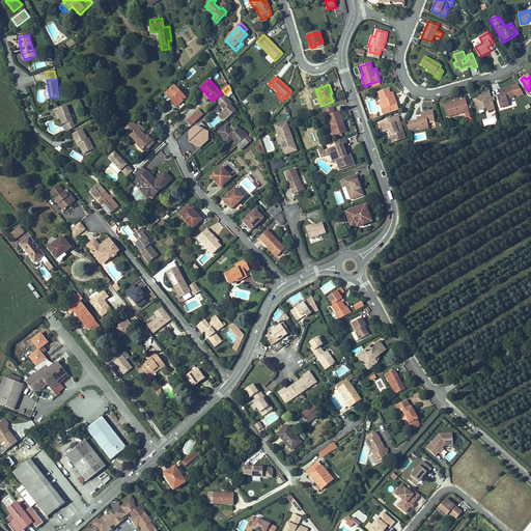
[(524,94),(518,85),(501,90),(502,94),(501,94),(497,96),(500,108),(509,105),(507,100),(524,94)]
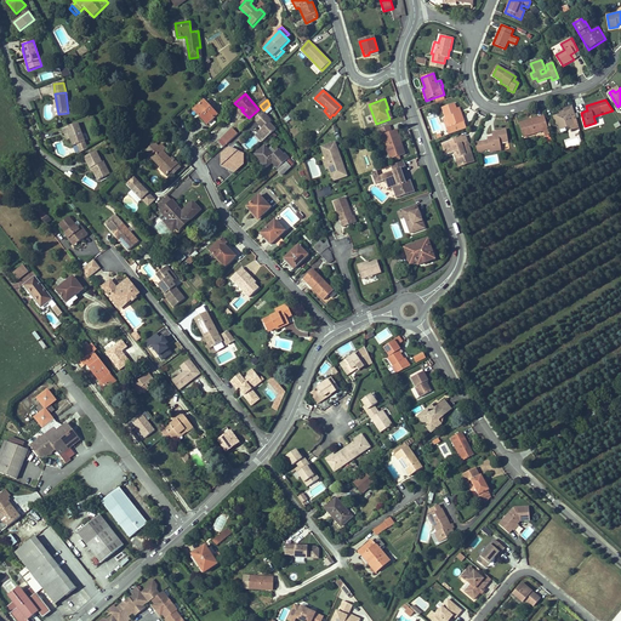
[(217,115),(204,101),(194,110),(208,125),(217,115)]
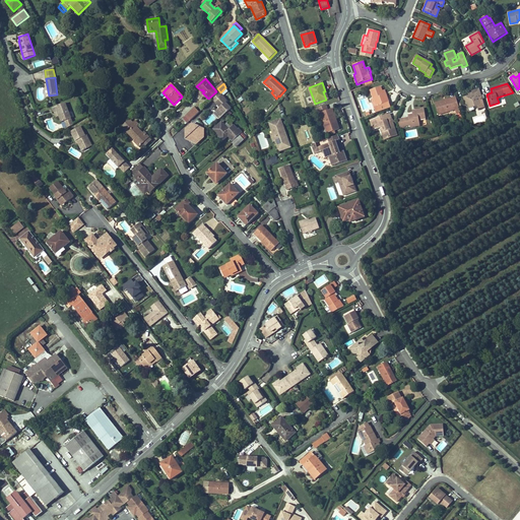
[(391,108),(386,94),(383,94),(382,91),(381,86),(371,90),(374,99),(376,107),(374,108),(376,113),(391,108)]
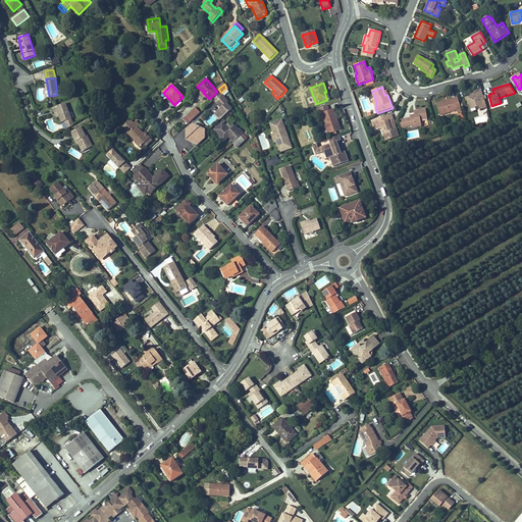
[(487,108),(481,90),(475,91),(475,93),(476,95),(471,97),(465,98),(467,104),(470,106),(471,109),(480,106),(480,109),(487,108)]
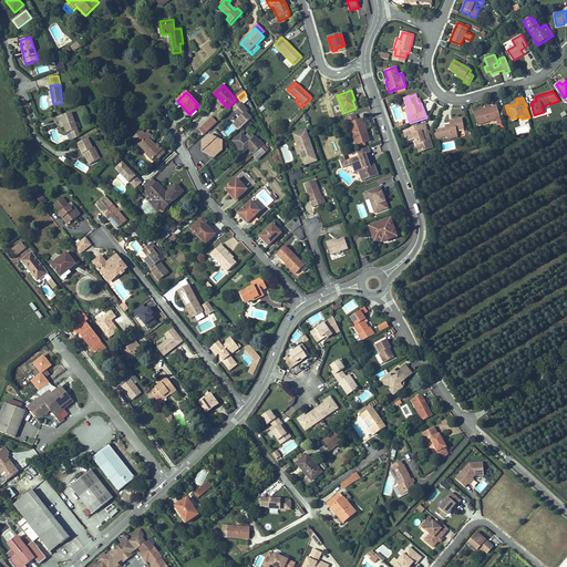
[(239,130),(251,119),(246,112),(247,111),(239,102),(233,109),(240,117),(235,122),(239,126),(237,129),(239,130)]
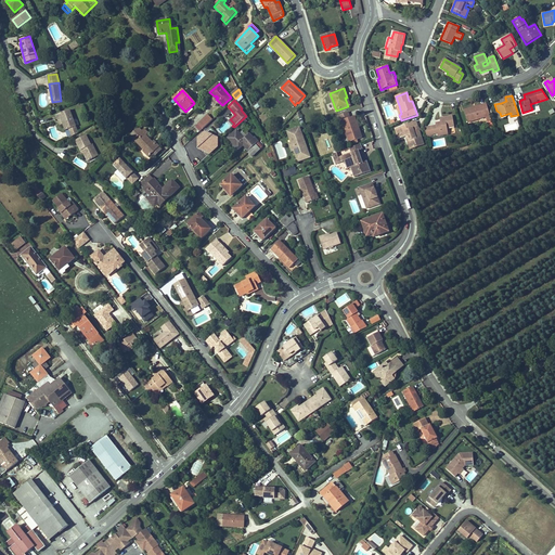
[(477,118),(486,115),(486,117),(487,121),(489,121),(490,126),(492,126),(487,103),(464,110),(468,123),(478,119),(477,118)]
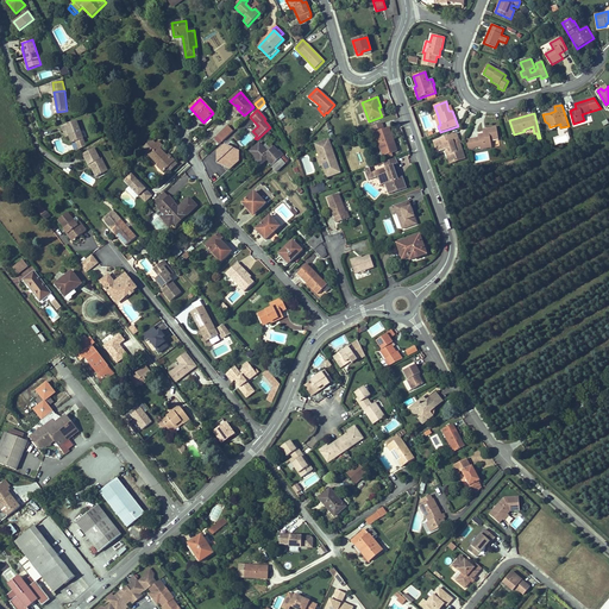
[(86,146),(76,121),(62,126),(63,131),(67,130),(69,137),(71,144),(75,142),(79,150),(86,146)]
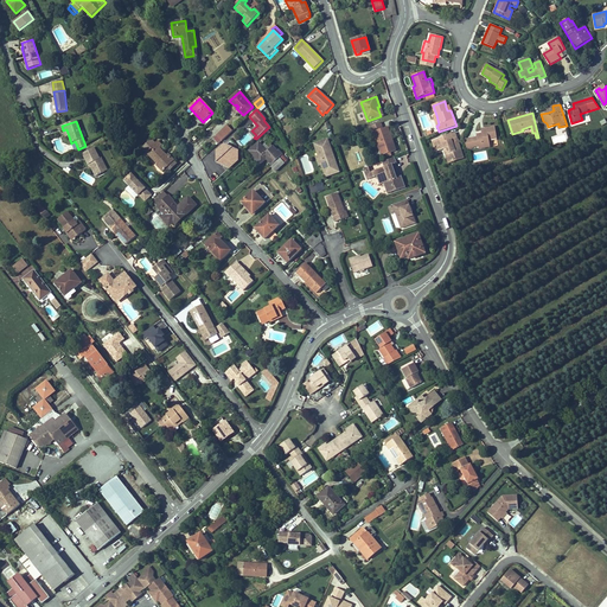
[(396,151),(388,127),(383,129),(381,122),(369,127),(375,144),(377,142),(382,155),(388,154),(390,153),(396,151)]
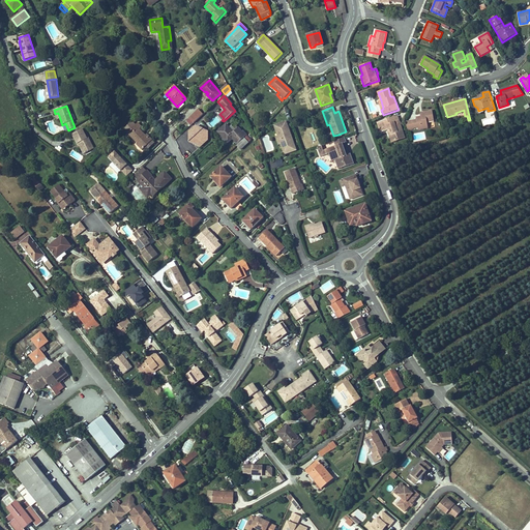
[(194,123),(203,115),(199,110),(188,118),(194,123)]
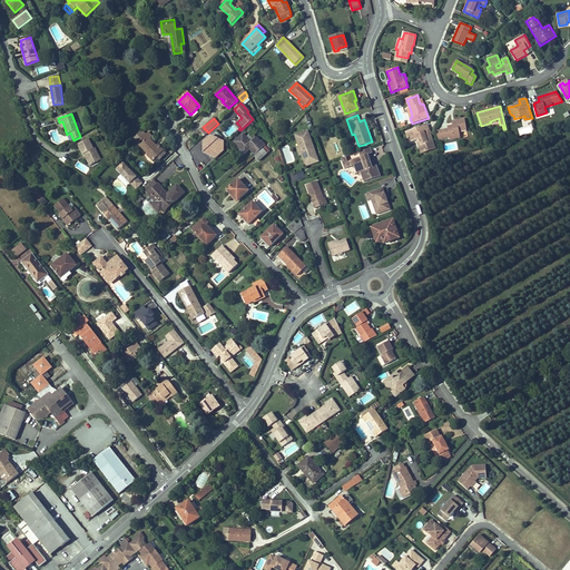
[(460,138),(459,131),(467,130),(464,119),(455,121),(455,125),(453,126),(448,127),(448,129),(436,131),(439,139),(444,138),(450,137),(450,139),(460,138)]
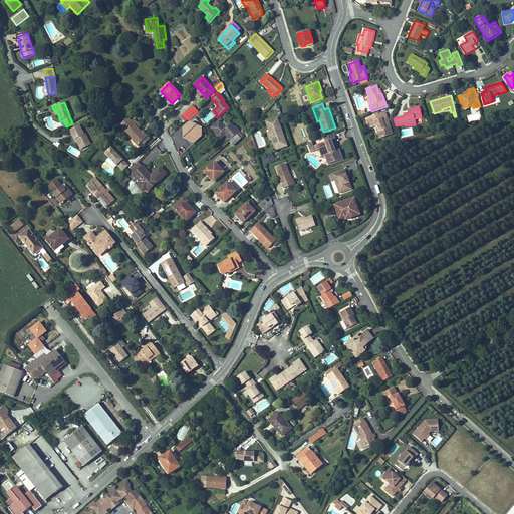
[(392,133),(389,121),(387,122),(383,123),(382,118),(384,117),(387,117),(386,112),(365,118),(369,129),(376,126),(378,125),(380,133),(378,134),(380,139),(384,137),(384,135),(392,133)]
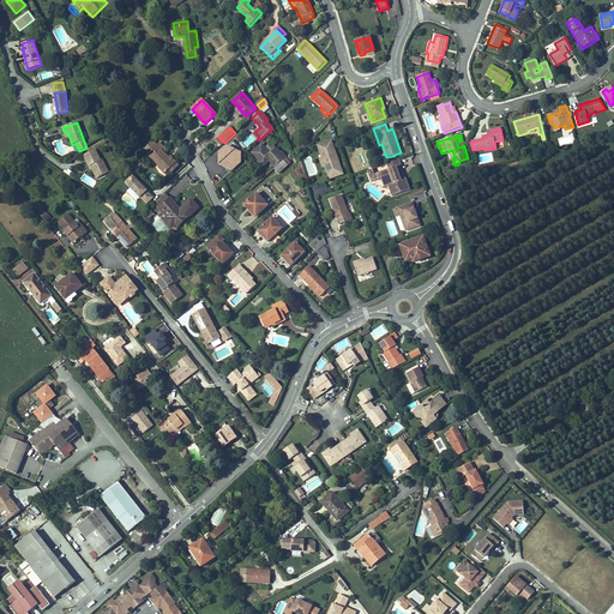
[(148,154),(157,145),(152,142),(144,150),(148,154)]
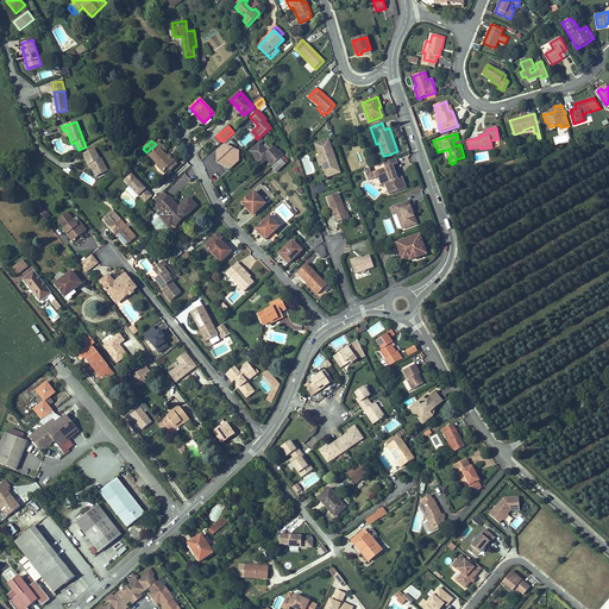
[(333,162),(330,154),(333,152),(328,140),(315,144),(320,157),(322,156),(325,164),(322,165),(327,177),(340,173),(336,161),(333,162)]
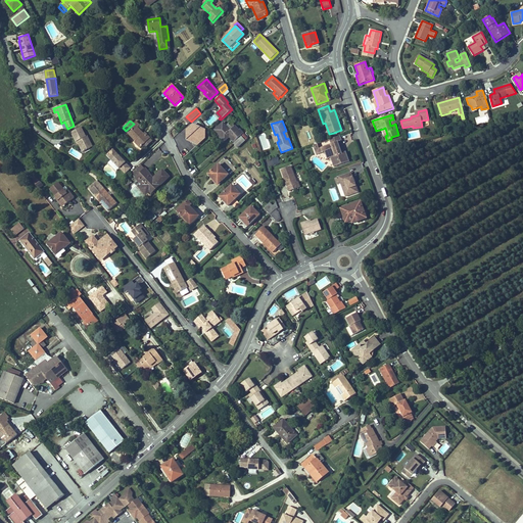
[(145,136),(143,135),(144,134),(138,128),(140,126),(136,122),(134,124),(126,131),(126,132),(136,142),(135,143),(140,148),(143,145),(150,139),(150,138),(147,135),(145,136)]
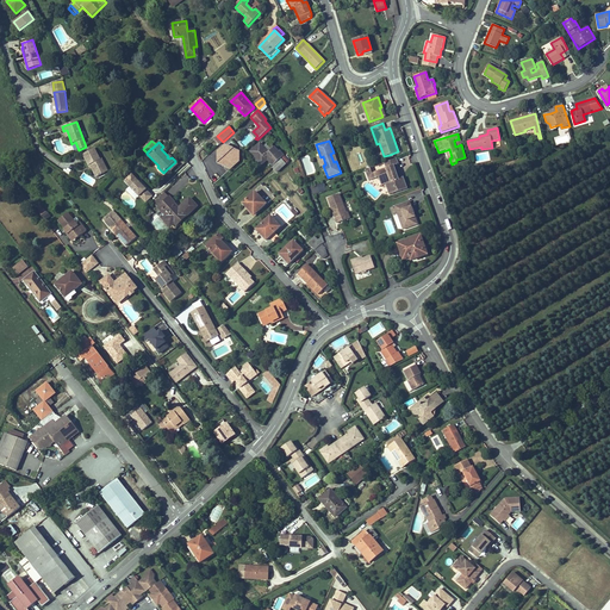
[(256,154),(265,163),(268,159),(274,166),(284,156),(280,151),(279,153),(274,148),(272,150),(266,144),(263,147),(260,143),(250,151),(254,156),(256,154)]
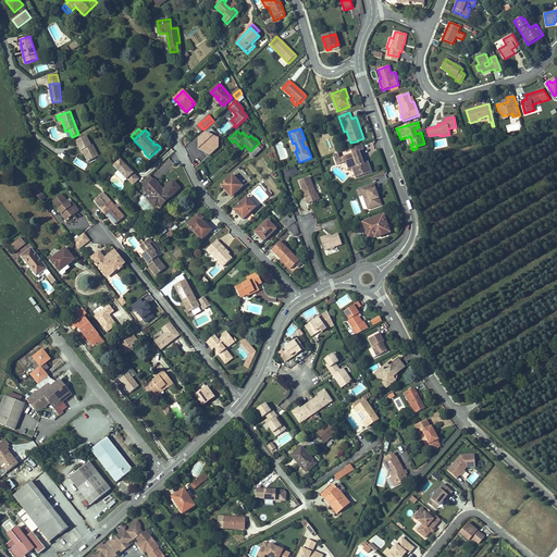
[(219,147),(219,138),(210,136),(211,134),(206,133),(202,135),(203,137),(199,140),(199,144),(202,146),(203,145),(206,146),(205,147),(205,151),(210,155),(219,147)]
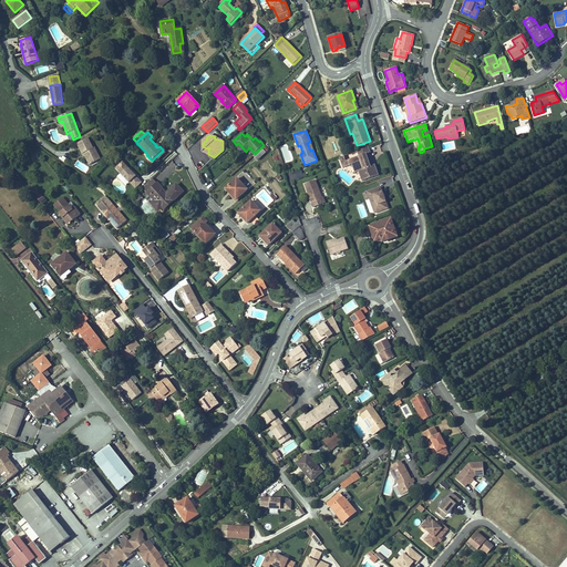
[(95,155),(98,154),(94,147),(93,148),(88,138),(78,144),(82,154),(83,154),(85,156),(90,165),(98,161),(95,155)]
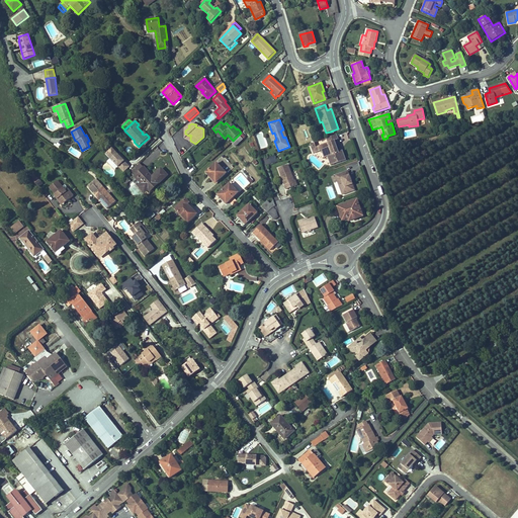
[(225,139),(218,131),(216,133),(223,140),(225,139)]
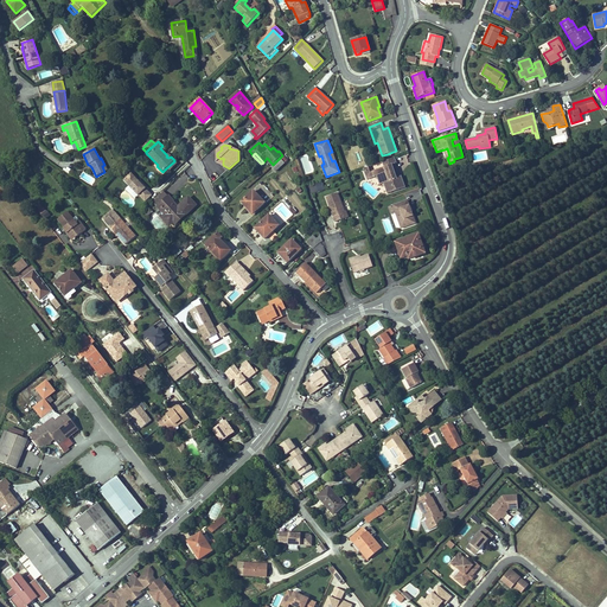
[(300,157),(304,173),(312,172),(308,154),(300,157)]
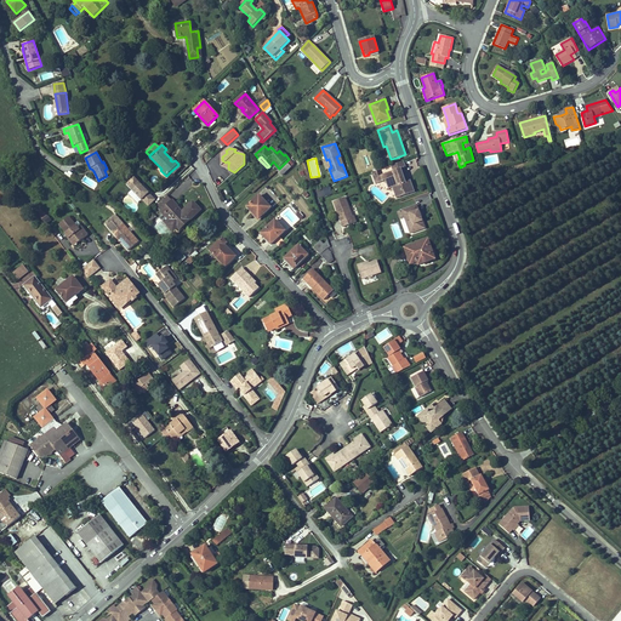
[(405,182),(400,169),(404,169),(405,167),(404,161),(391,166),(393,171),(381,176),(383,181),(386,181),(388,189),(393,188),(397,198),(415,192),(410,181),(409,181),(405,182)]
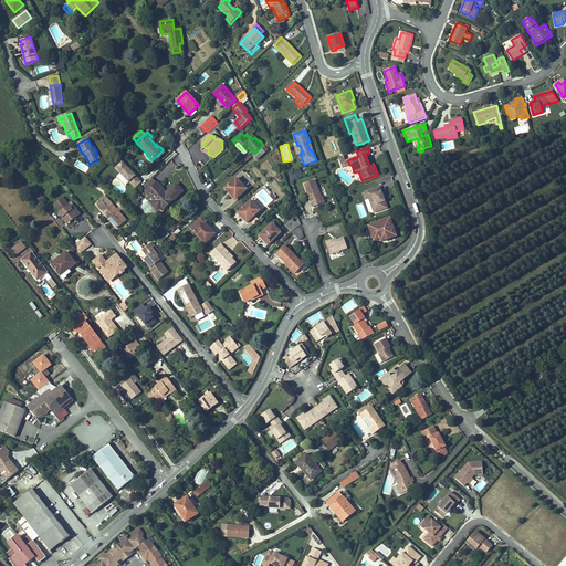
[(257,160),(265,153),(261,148),(253,156),(257,160)]
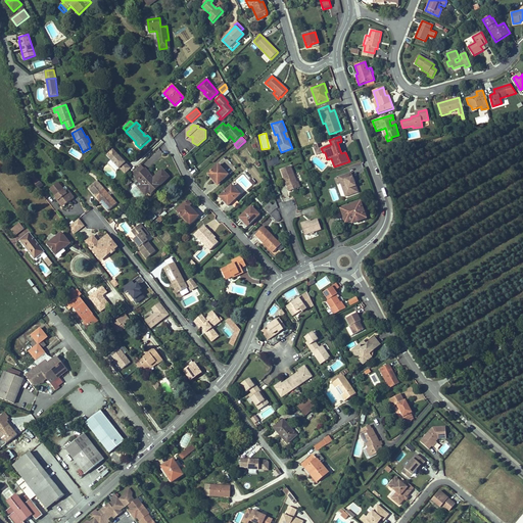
[(145,148),(152,141),(150,139),(143,145),(145,148)]
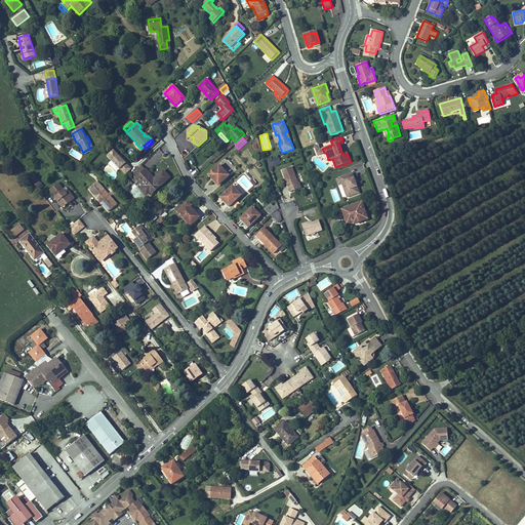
[(324,153),(322,149),(320,150),(320,147),(315,149),(318,155),(324,153)]
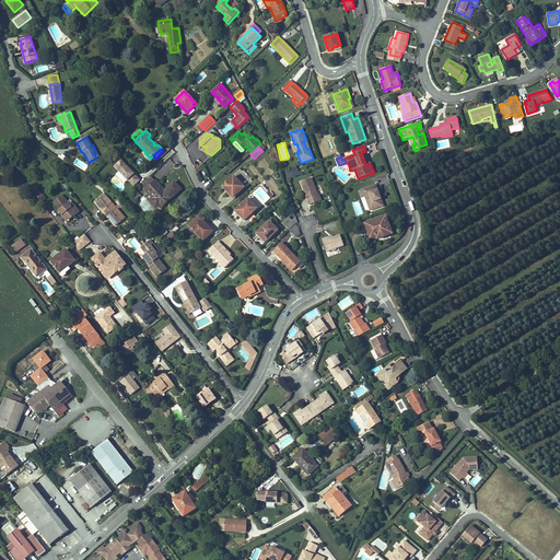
[(140,181),(121,161),(115,166),(119,171),(118,172),(128,181),(133,186),(140,181)]
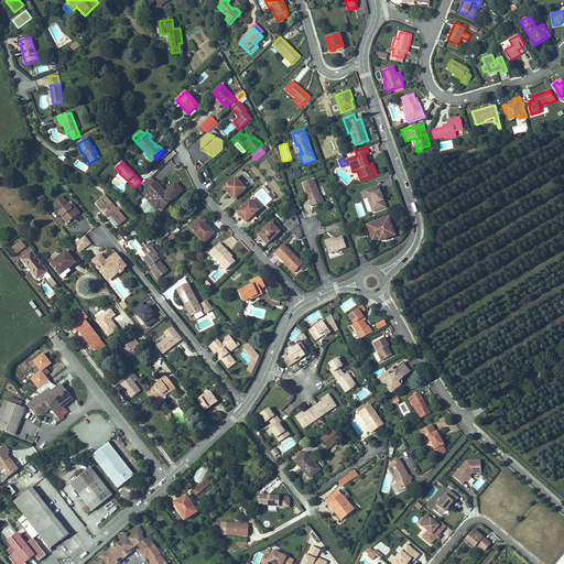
[(163,208),(182,191),(175,184),(170,190),(171,191),(166,196),(160,188),(161,187),(152,177),(141,187),(150,197),(148,199),(156,209),(161,206),(163,208)]
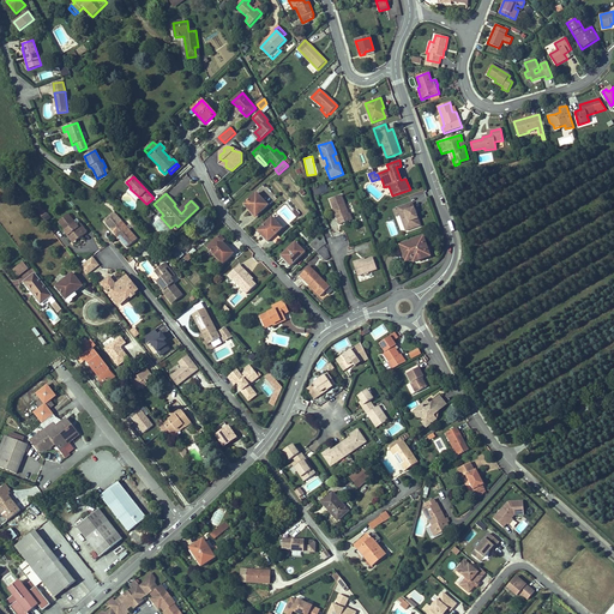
[(256,217),(268,205),(257,193),(245,205),(256,217)]
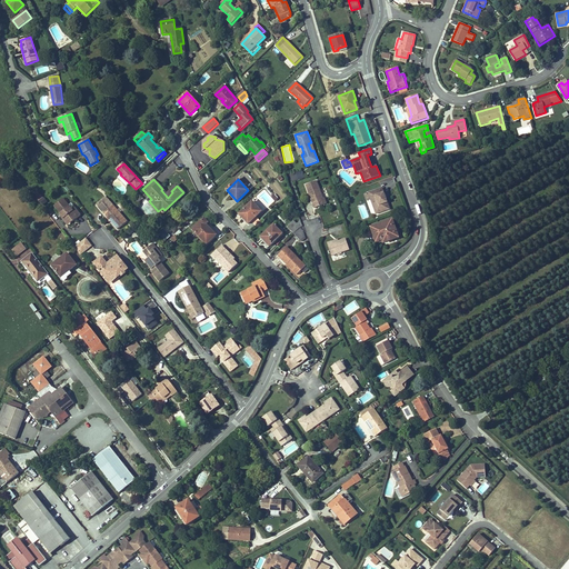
[(322,199),(317,181),(306,185),(309,195),(310,193),(313,202),(312,202),(315,208),(326,203),(323,198),(322,199)]
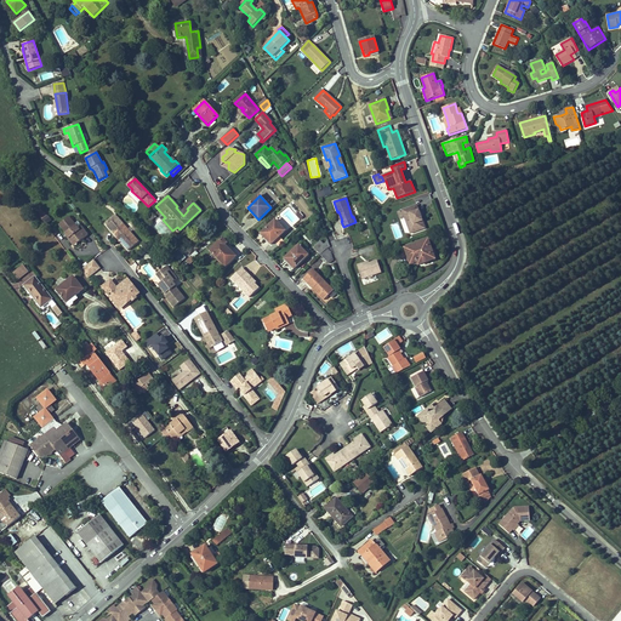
[(425,228),(421,218),(420,218),(419,216),(421,216),(416,205),(402,211),(404,217),(410,234),(425,228)]
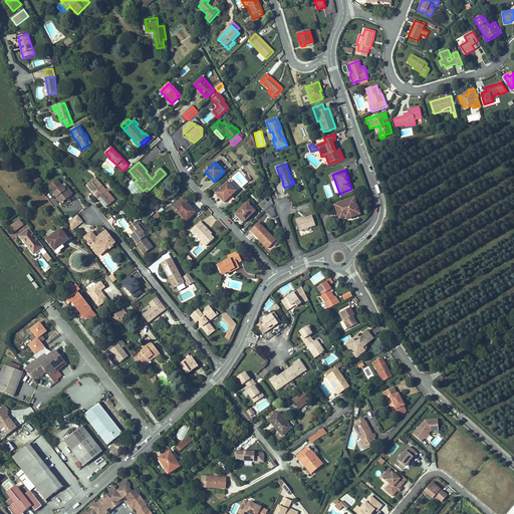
[(38,186),(43,182),(34,172),(29,176),(38,186)]
